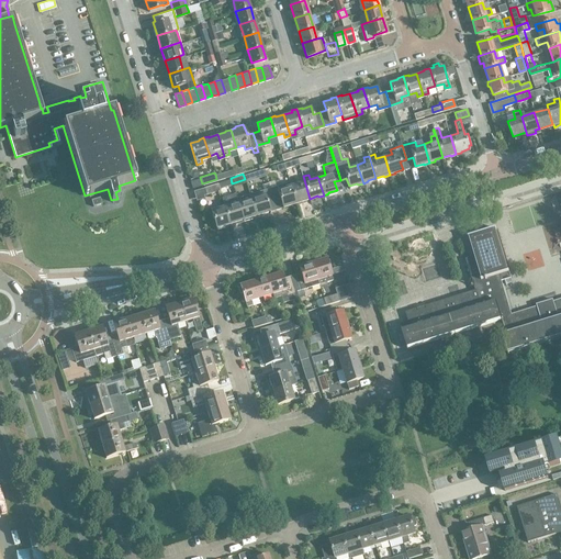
[(310,199),(303,176),(296,178),(299,182),(291,185),(296,204),(302,202),(302,201),(310,199)]
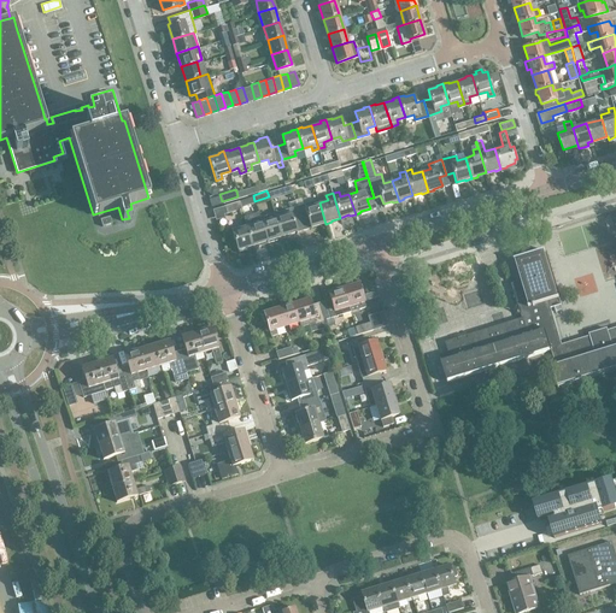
[(239,199),(241,205),(254,201),(253,195),(239,199)]
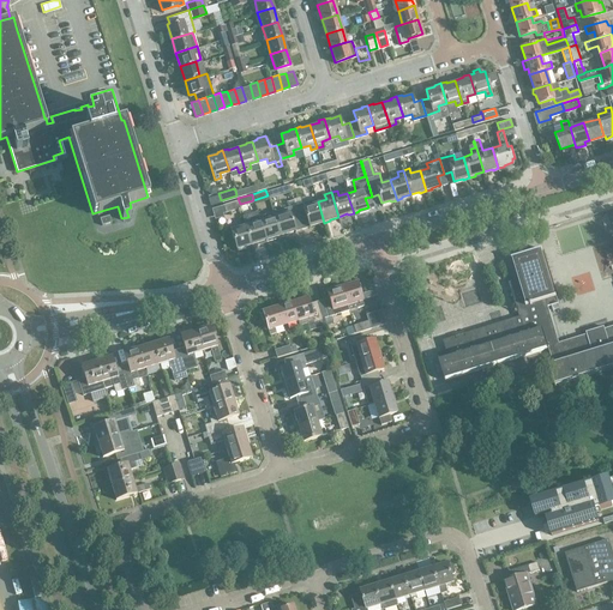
[(324,223),(318,201),(316,197),(295,203),(300,218),(306,217),(310,225),(318,223),(318,224),(324,223)]
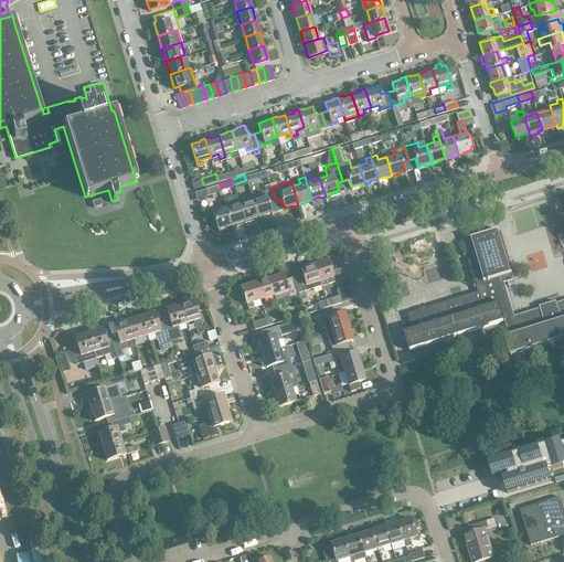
[(203,195),(206,194),(220,190),(220,189),(221,188),(219,182),(204,188),(193,191),(197,200),(204,198),(203,195)]
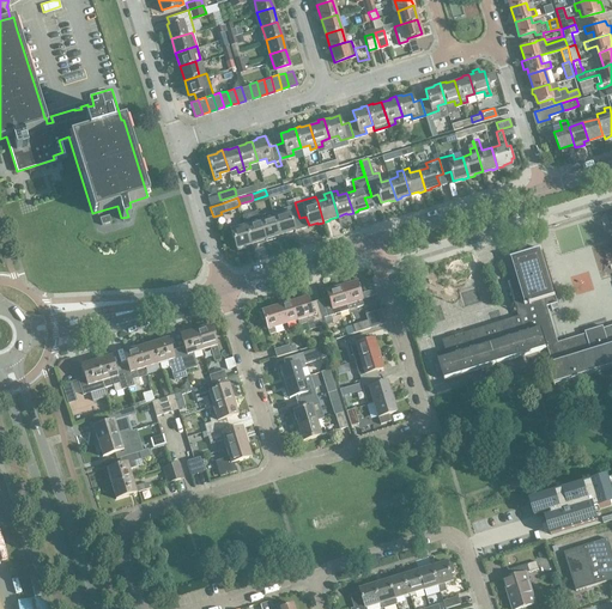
[(292,220),(300,218),(295,202),(272,209),(280,236),(286,233),(285,232),(295,230),(292,220)]
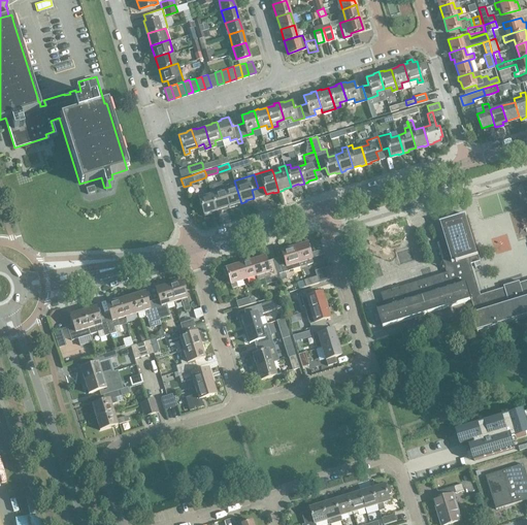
[(211,193),(217,210),(222,209),(221,208),(229,206),(222,185),(221,181),(217,182),(216,183),(218,188),(209,190),(210,193),(211,193)]
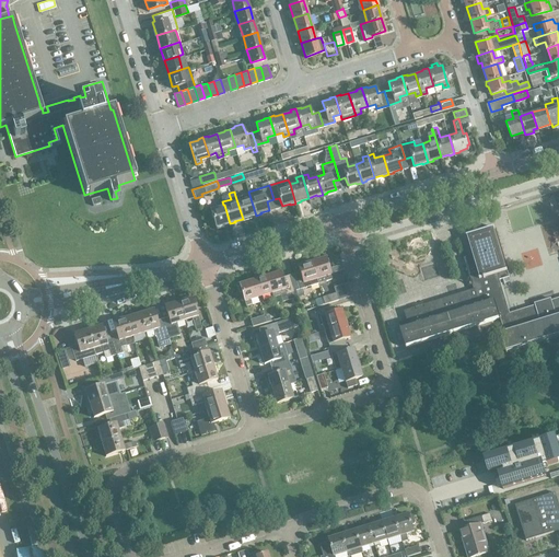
[(235,196),(243,219),(251,216),(251,217),(256,216),(248,192),(235,196)]
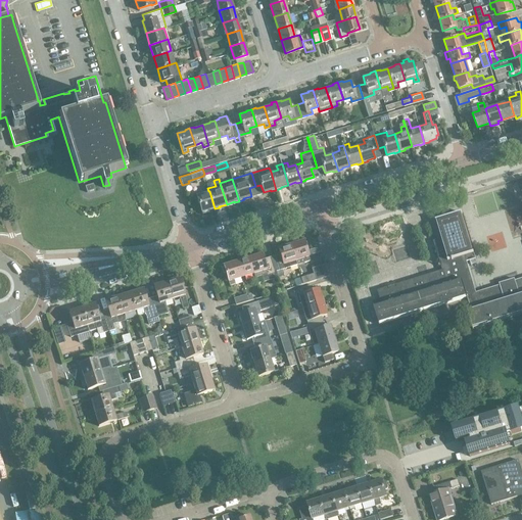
[(209,191),(208,191),(201,193),(200,189),(194,190),(201,211),(209,209),(209,210),(215,208),(209,191)]
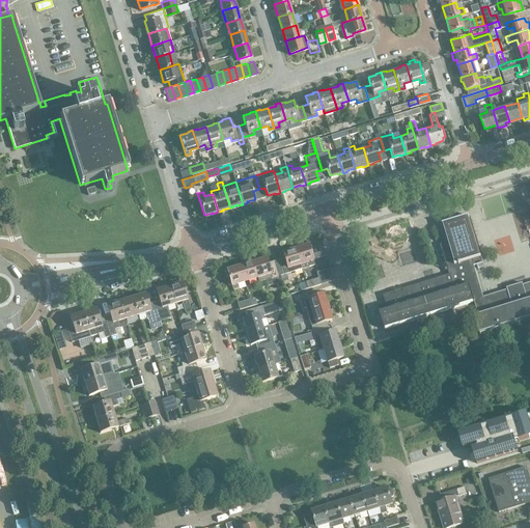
[(283,199),(282,193),(270,196),(271,202),(283,199)]
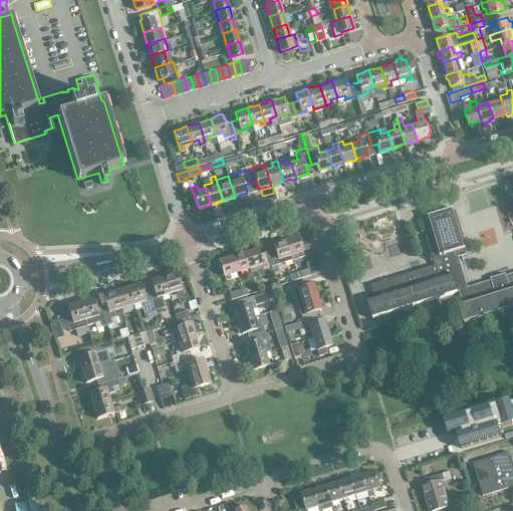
[(464,320),(512,305),(512,272),(467,287),(457,255),(460,254),(461,258),(468,256),(465,246),(453,207),(428,214),(434,234),(426,236),(435,265),(370,284),(373,294),(380,292),(381,296),(367,300),(367,299),(366,299),(371,317),(372,317),(372,316),(458,290),(458,291),(459,291),(463,304),(460,305),(460,304),(458,304),(464,321),(465,321),(464,320)]
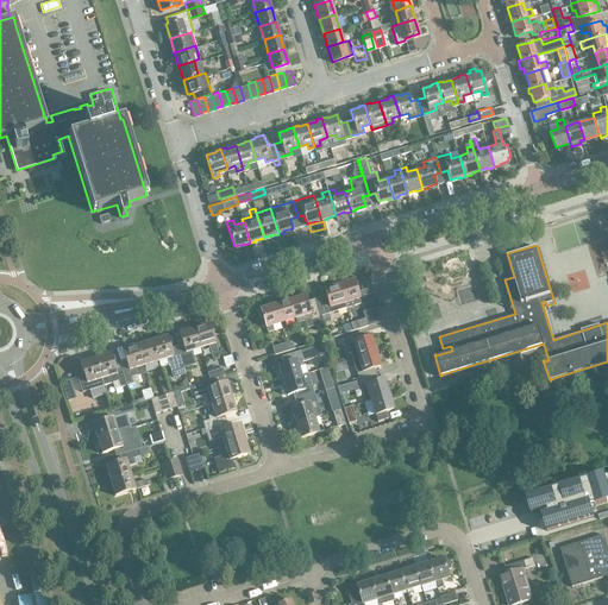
[(356,279),(353,279),(352,278),(340,282),(339,279),(337,281),(343,301),(352,298),(353,303),(359,301),(355,287),(358,287),(356,279)]
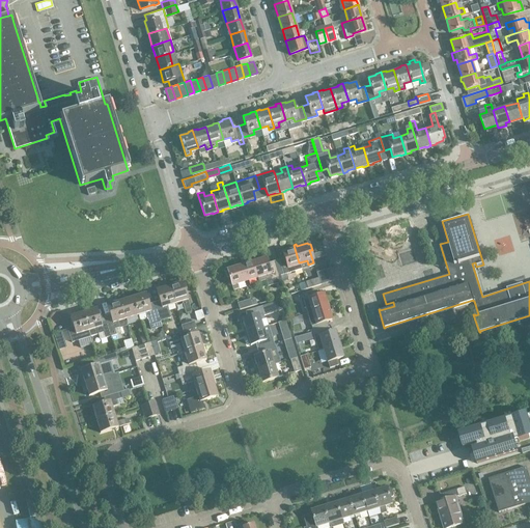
[(283,256),(277,258),(283,279),(287,278),(285,272),(301,267),(299,262),(294,245),(291,246),(293,247),(281,250),(283,256)]
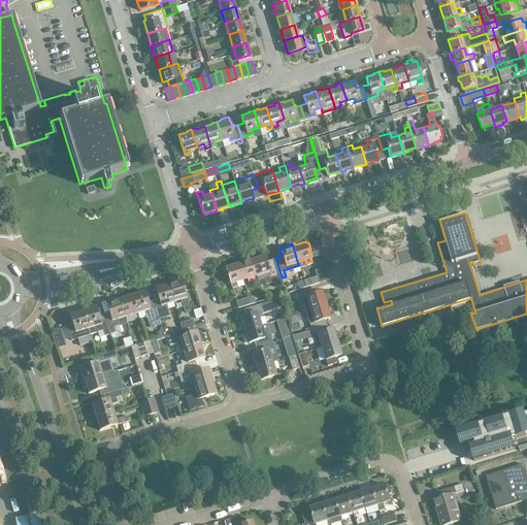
[(249,257),(250,259),(255,274),(256,279),(263,276),(265,283),(282,277),(275,257),(264,260),(263,255),(252,258),(252,256),(249,257)]
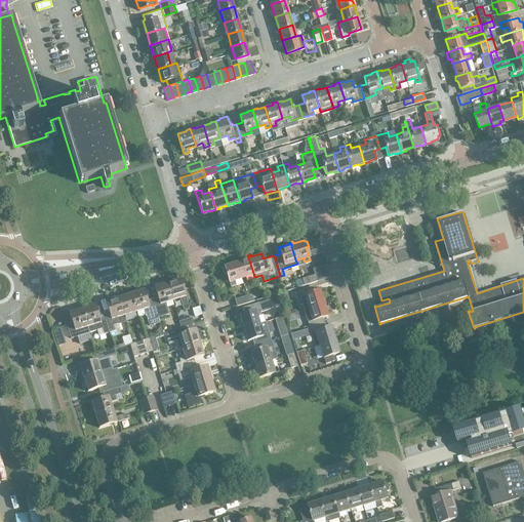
[(248,257),(238,261),(238,258),(236,259),(241,276),(248,274),(249,278),(254,277),(253,273),(248,257)]
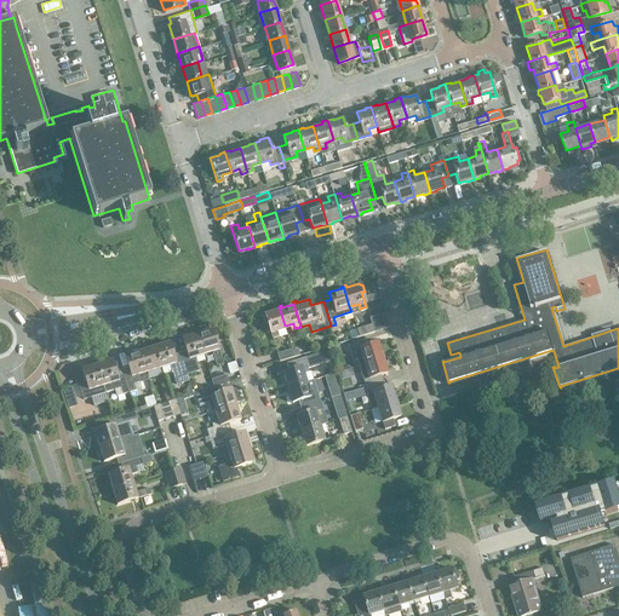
[(276,329),(285,326),(279,306),(276,306),(276,309),(264,312),(264,314),(262,315),(264,322),(267,321),(271,335),(278,334),(276,329)]
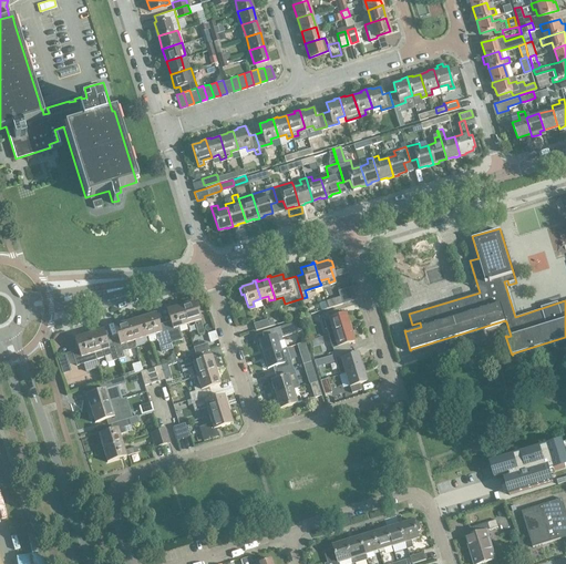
[(328,306),(341,301),(339,295),(326,299),(328,306)]
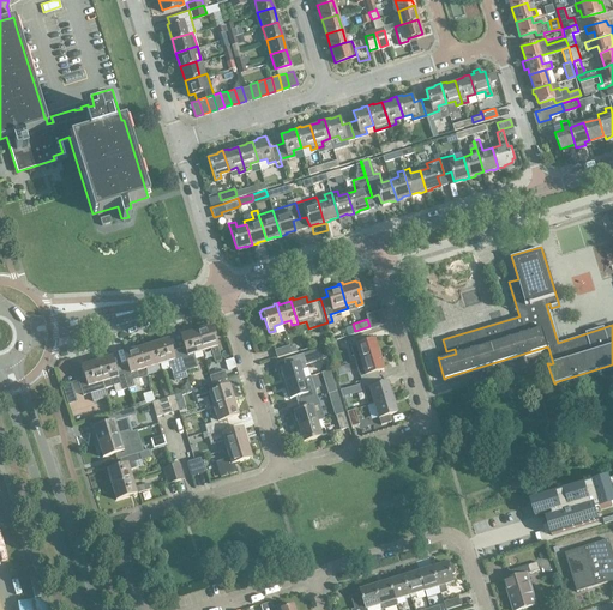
[(194,328),(200,349),(210,346),(214,360),(220,358),(210,324),(194,328)]
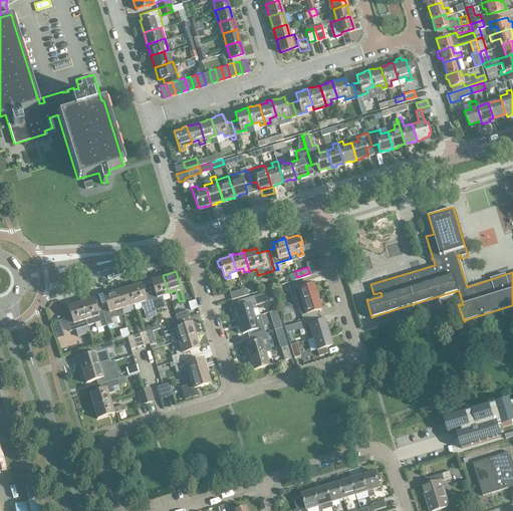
[(154,289),(148,291),(154,309),(164,306),(161,295),(168,292),(163,275),(151,279),(154,289)]
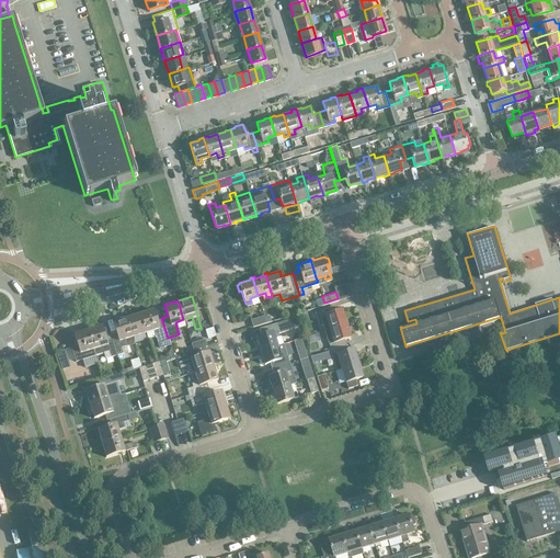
[(346,320),(344,320),(341,309),(335,311),(333,304),(318,309),(320,316),(324,329),(346,322),(346,320)]
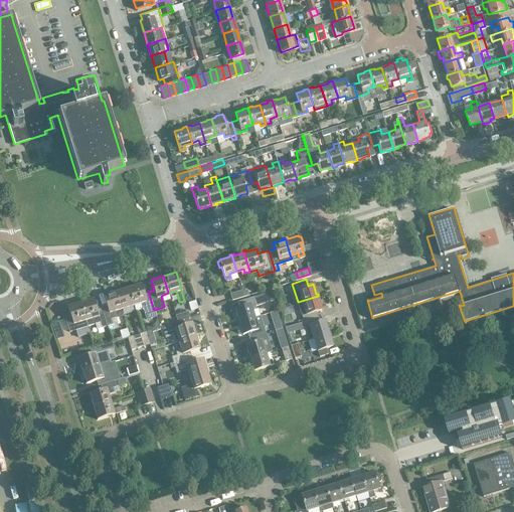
[(140,283),(127,287),(133,304),(140,302),(144,313),(154,310),(148,292),(143,293),(140,283)]
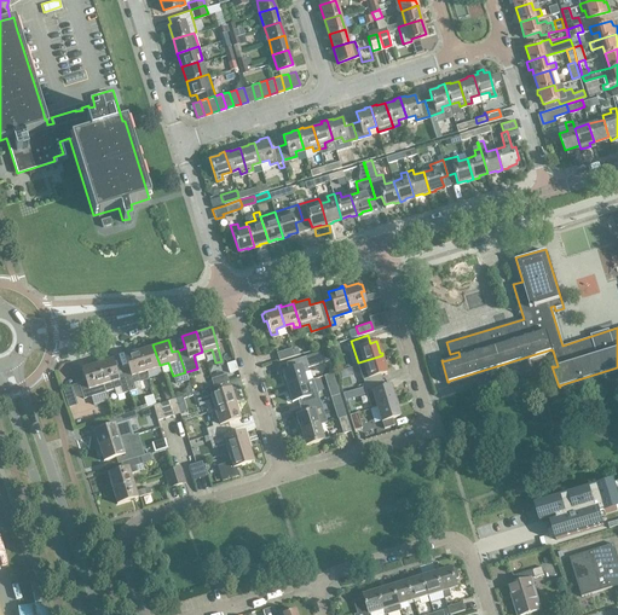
[(160,365),(152,344),(138,349),(145,370),(160,365)]
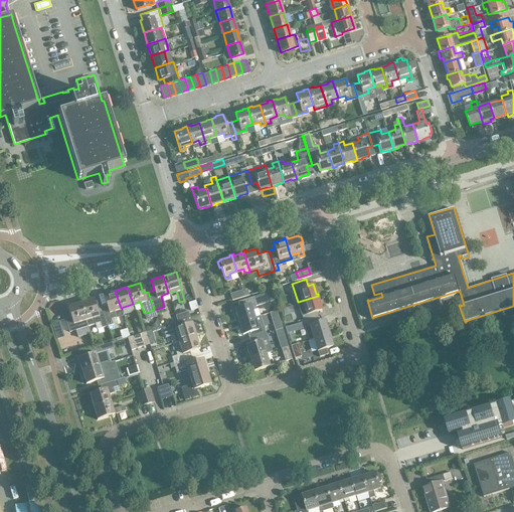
[(243,295),(241,290),(241,288),(229,292),(231,299),(243,295)]
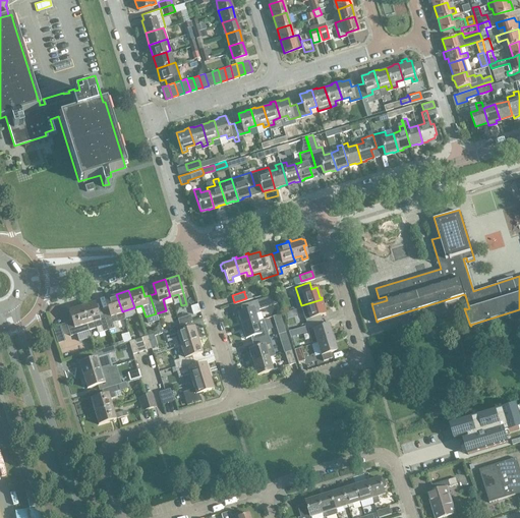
[(239,325),(255,320),(253,312),(258,311),(257,308),(276,302),(273,293),(254,299),(239,303),(242,310),(237,312),(240,323),(238,323),(239,325)]
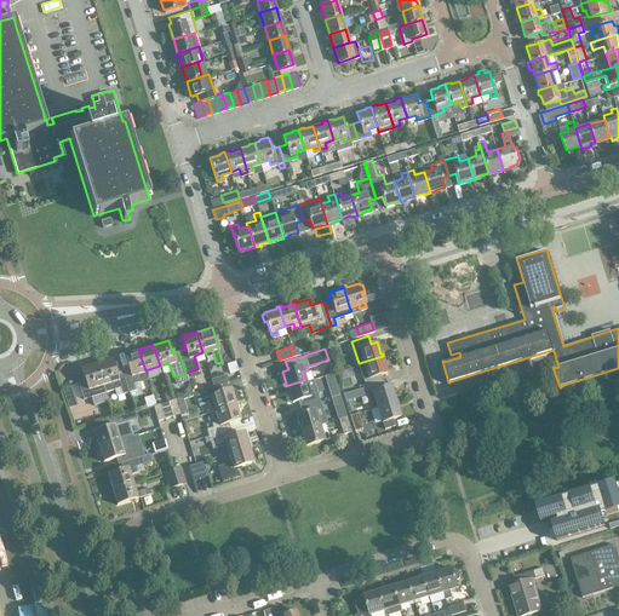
[(127,367),(121,368),(127,390),(141,386),(138,380),(147,376),(145,370),(138,350),(124,353),(127,367)]
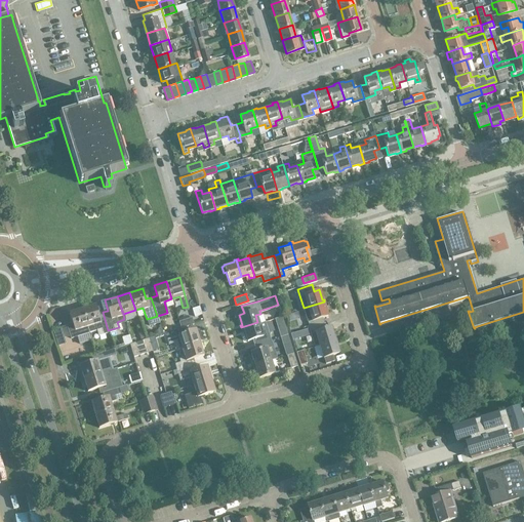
[(321,316),(327,315),(323,305),(325,304),(324,302),(304,308),(307,321),(309,326),(323,322),(321,316)]
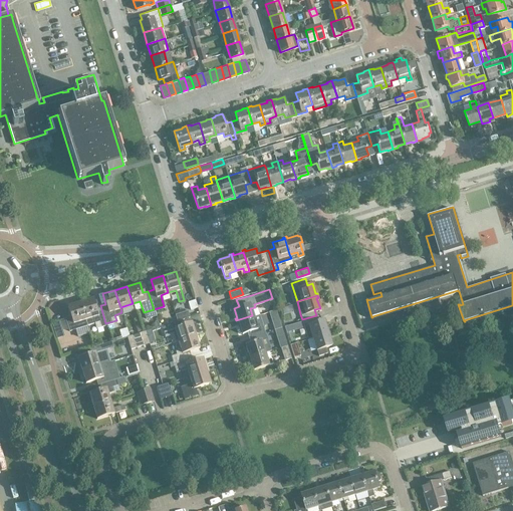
[(79,300),(84,318),(86,323),(93,321),(95,326),(105,323),(100,305),(94,307),(91,297),(79,300)]
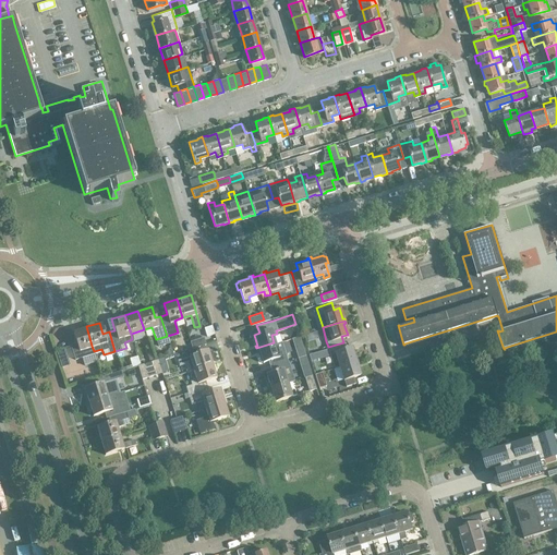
[(94,351),(92,346),(86,326),(73,330),(77,346),(71,348),(74,358),(94,351)]
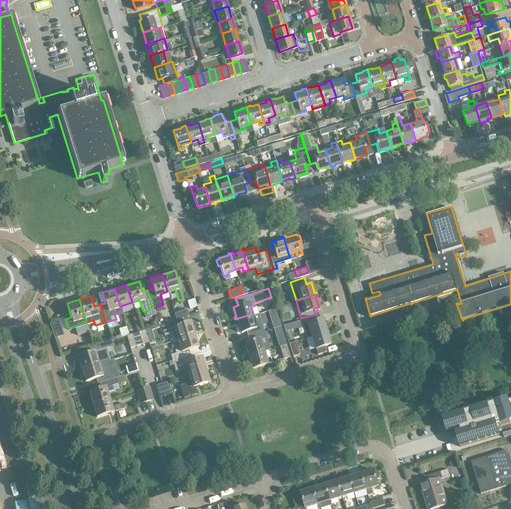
[(188,305),(190,314),(198,311),(196,303),(188,305)]
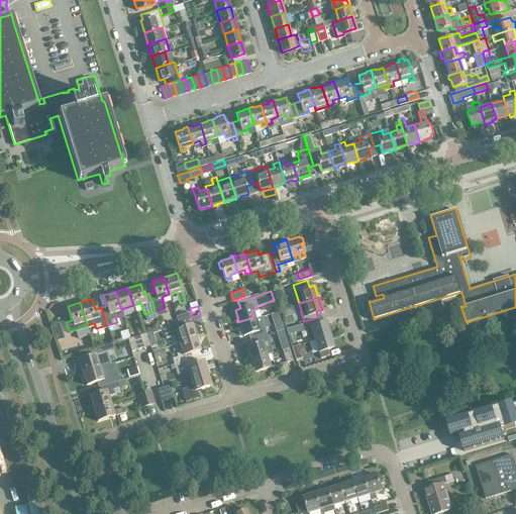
[(175,312),(176,315),(178,321),(190,317),(188,311),(185,312),(184,309),(175,312)]
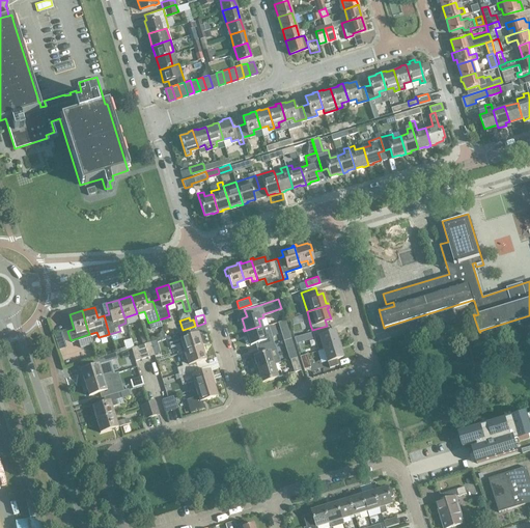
[(294,334),(309,331),(307,320),(291,322),(294,334)]
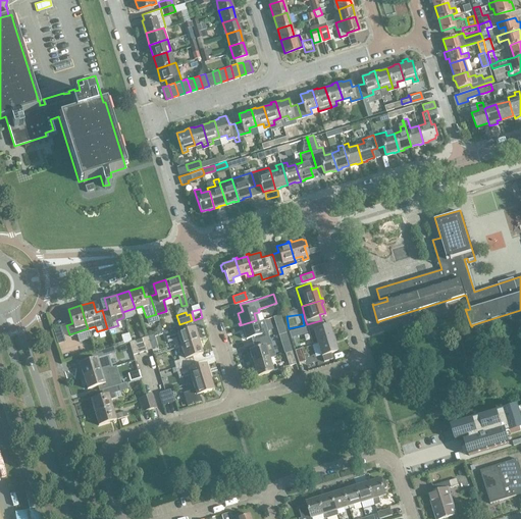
[(250,335),(252,342),(266,338),(274,334),(273,330),(267,332),(263,318),(256,320),(240,325),(241,327),(242,327),(245,338),(250,335)]
